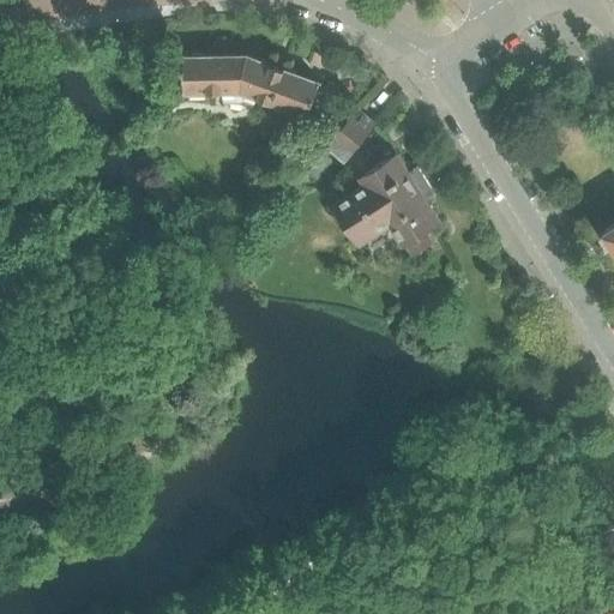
[(305,127),(320,84),(323,85),(324,83),(248,54),(185,55),(185,64),(181,64),(182,72),(185,72),(186,91),(191,91),(191,92),(205,92),(205,91),(222,91),(226,103),(232,103),(232,107),(234,109),(236,112),(240,112),(244,110),(245,108),(247,103),(254,106),(257,101),(260,97),(294,108),(289,120),(305,127)]
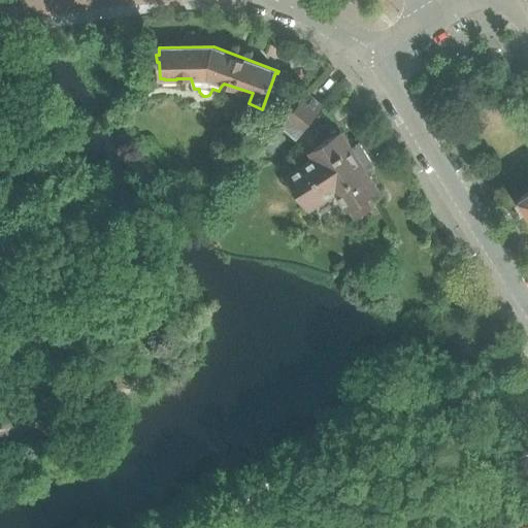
[(283,117),(297,101),(289,94),(274,109),(283,117)]
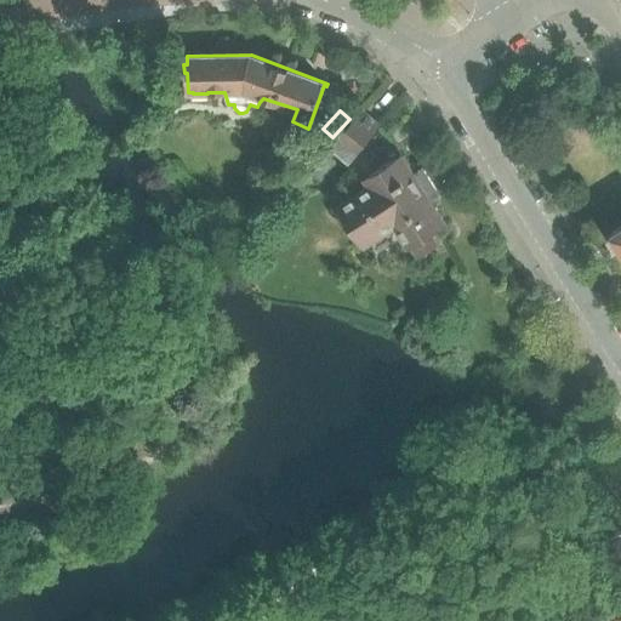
[(345,166),(380,126),(362,110),(328,152),(345,166)]
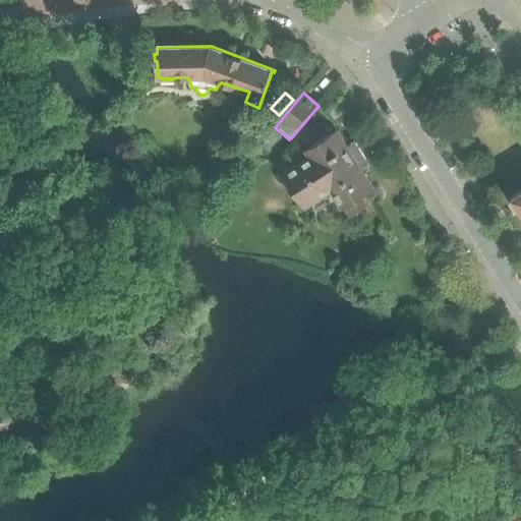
[(124,111),(131,101),(122,96),(115,106),(124,111)]
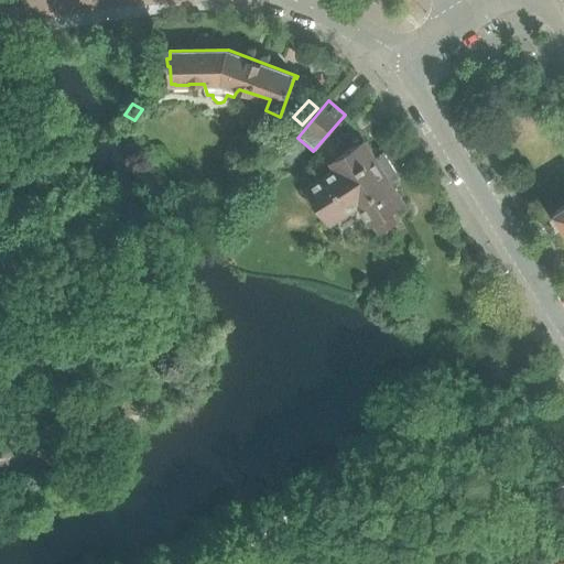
[(392,182),(400,177),(383,152),(376,156),(361,133),(351,140),(355,145),(342,155),(339,152),(329,158),(337,170),(308,187),(320,205),(317,207),(325,220),(328,218),(332,223),(360,205),(373,225),(377,221),(382,230),(398,220),(392,210),(405,203),(392,182)]
